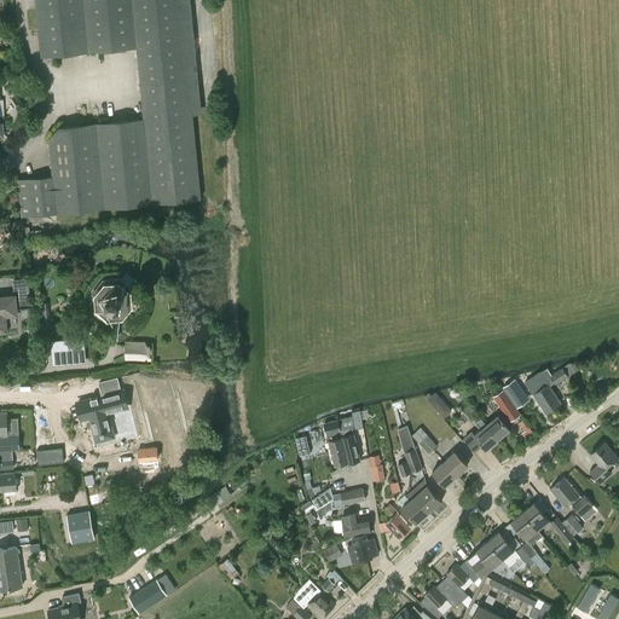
[(34,0),(41,57),(138,47),(145,119),(59,128),(50,139),(53,177),(18,180),(18,181),(19,194),(22,215),(22,217),(23,217),(201,198),(187,67),(197,65),(190,0),(34,0)]
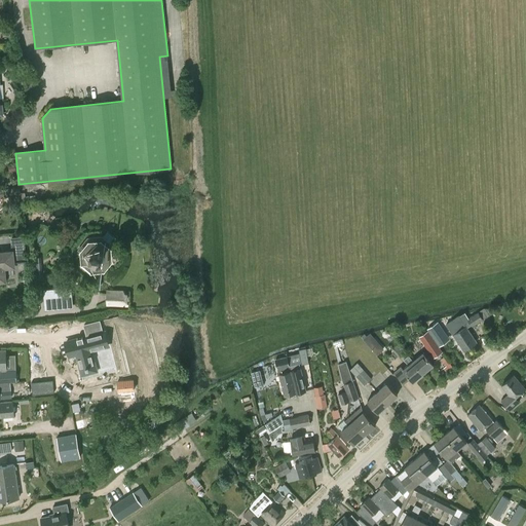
[(88,236),(78,250),(88,253),(89,259),(95,264),(101,263),(105,258),(104,252),(114,247),(120,239),(107,229),(101,235),(88,236)]
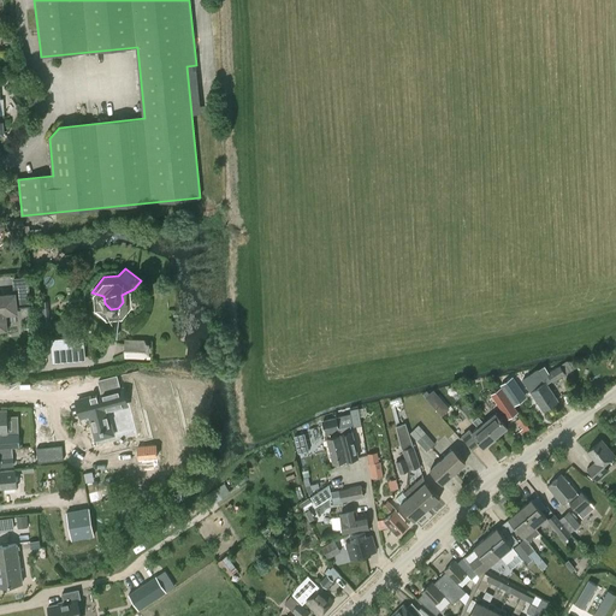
[(6,315),(17,314),(17,308),(31,307),(30,295),(28,279),(13,280),(15,295),(0,295),(0,331),(7,331),(6,315)]
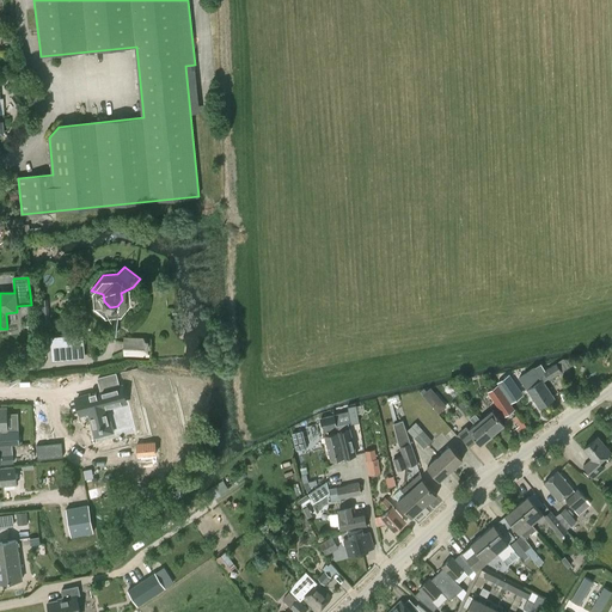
[(142,356),(142,340),(123,340),(123,356),(142,356)]
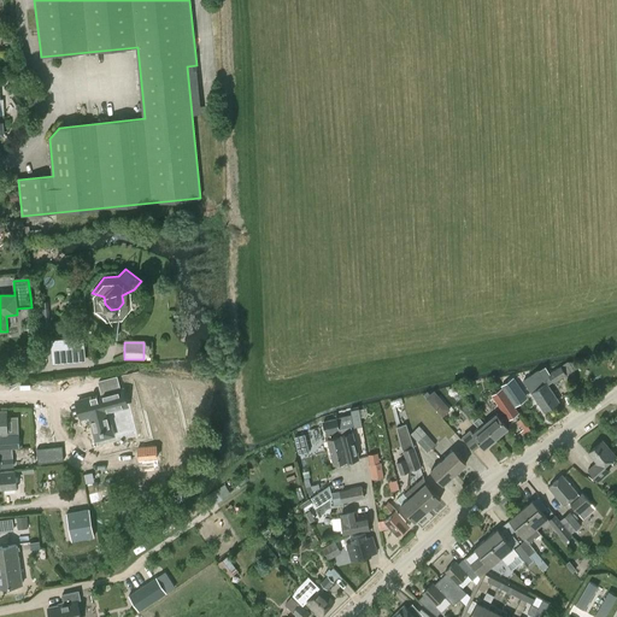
[(523,380),(529,389),(532,393),(544,412),(559,401),(548,387),(548,386),(546,383),(545,380),(550,376),(554,382),(574,370),(569,362),(560,366),(553,370),(550,374),(546,369),(545,366),(539,371),(538,370),(534,372),(523,380)]
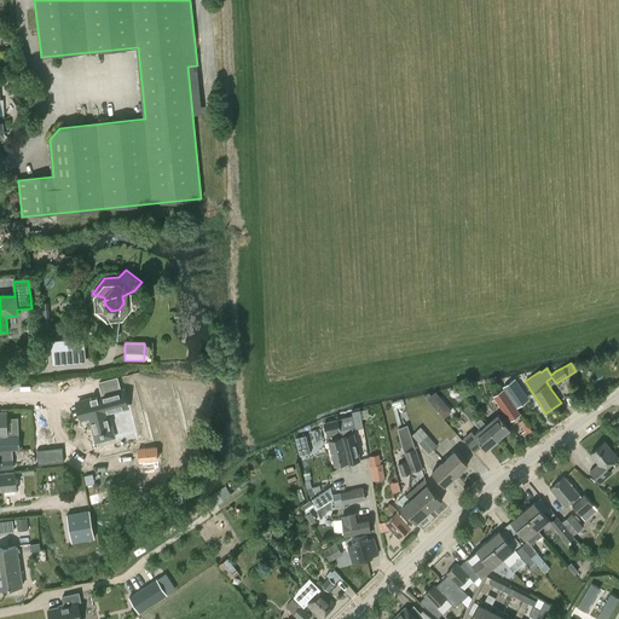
[(515,380),(503,387),(516,408),(528,399),(515,380)]
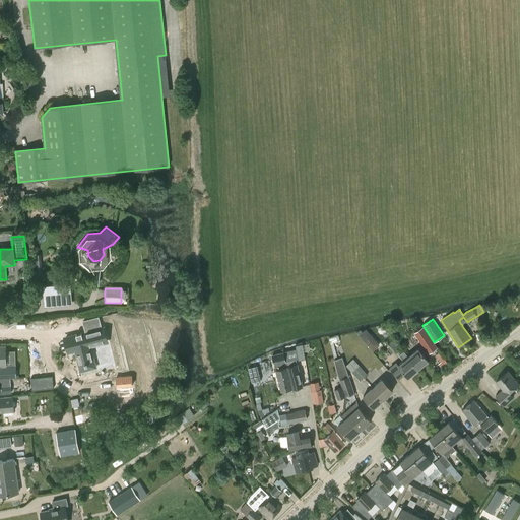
[(90,331),(69,337),(72,351),(76,351),(79,363),(96,359),(93,345),(105,342),(101,326),(89,329),(90,331)]
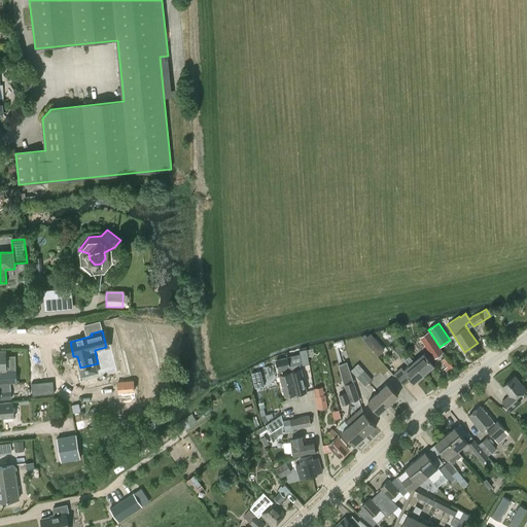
[(377,344),(369,335),(363,339),(372,349),(377,344)]
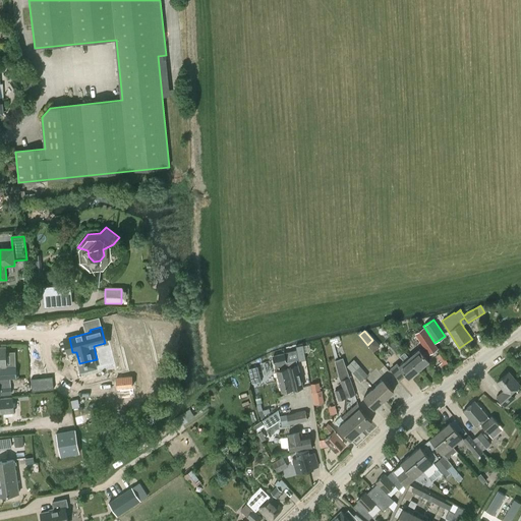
[(305,359),(302,345),(296,346),(298,360),(305,359)]
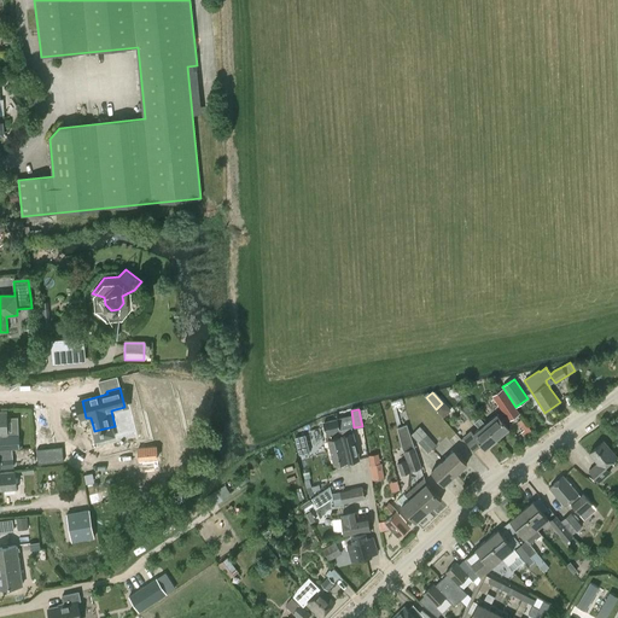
[(497,438),(508,429),(497,414),(485,425),(497,438)]
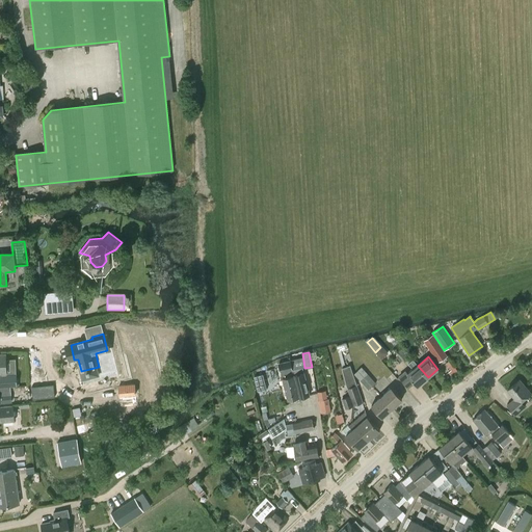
[(278,363),(288,400),(299,398),(292,370),(290,360),(278,363)]
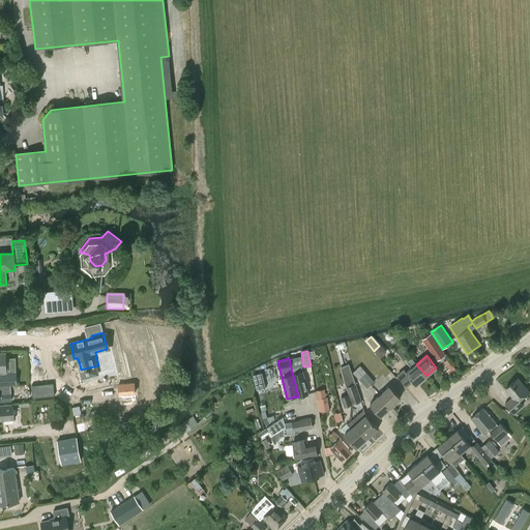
[(416,385),(427,376),(416,364),(412,358),(407,361),(412,367),(407,372),(404,367),(396,375),(407,386),(413,381),(416,385)]
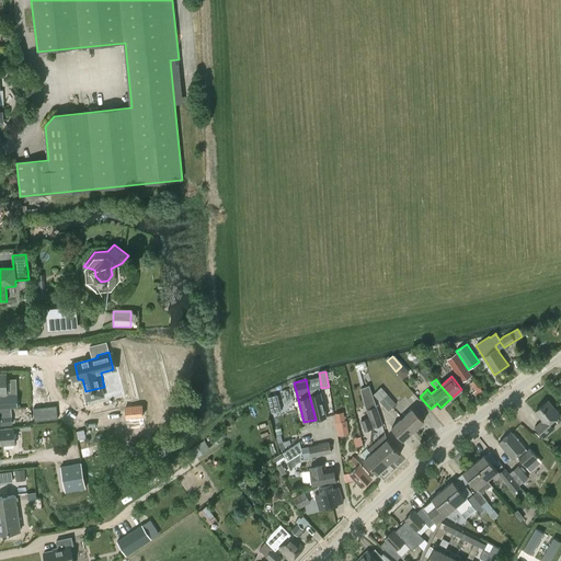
[(369,385),(361,388),(365,405),(367,410),(366,410),(368,418),(373,428),(382,425),(377,407),(376,407),(375,402),(369,385)]
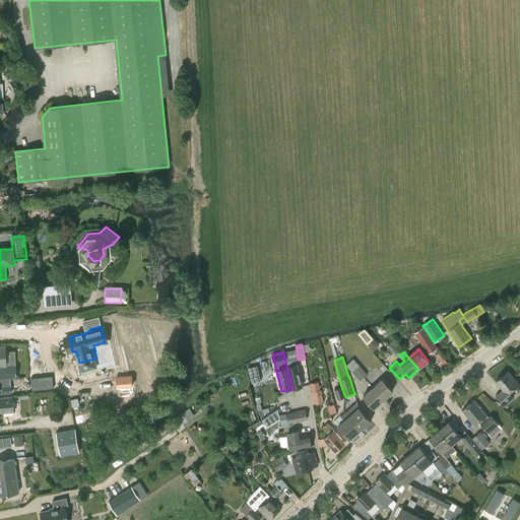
[(353,359),(350,362),(364,378),(368,375),(353,359)]
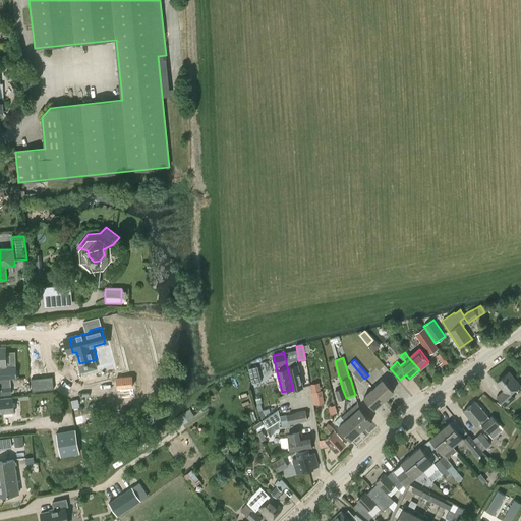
[(298,365),(297,366),(296,360),(286,362),(293,390),(303,388),(298,365)]
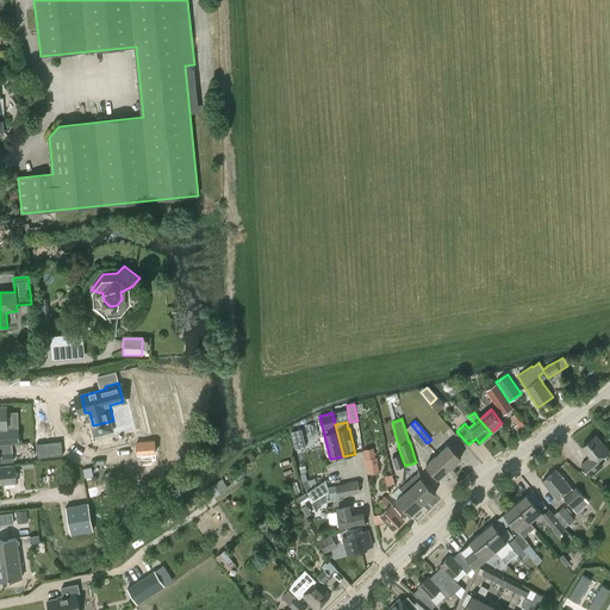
[(422,447),(427,443),(411,424),(405,429),(422,447)]
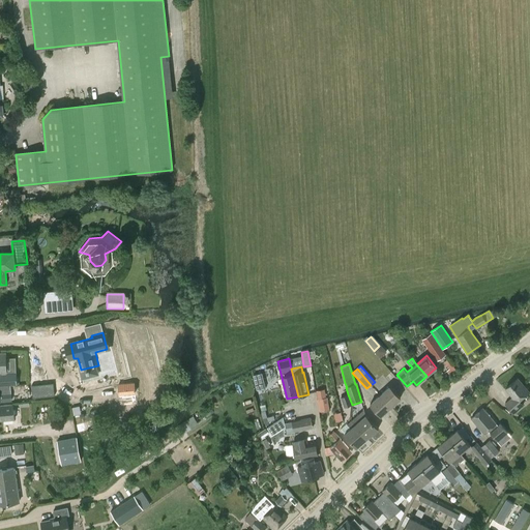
[(0,386),(18,385),(17,373),(0,374),(0,386)]
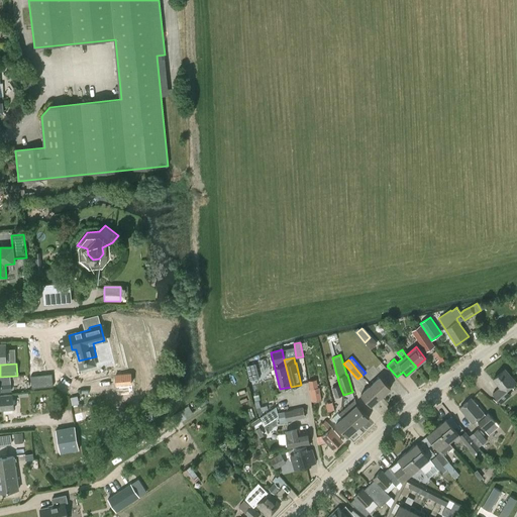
[(255,364),(247,367),(250,381),(260,379),(255,364)]
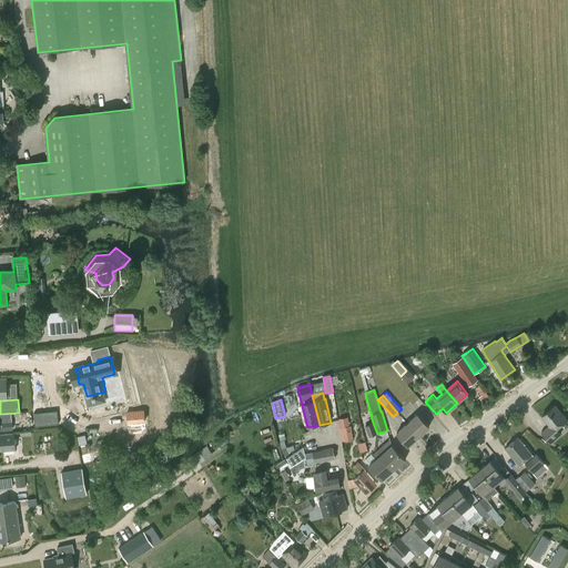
[(557,428),(567,421),(560,412),(555,406),(541,416),(549,425),(547,427),(540,433),(550,444),(561,434),(557,428)]
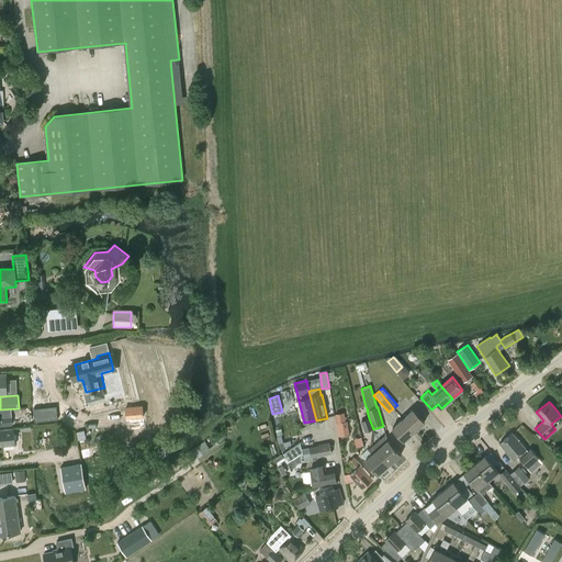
[(142,405),(125,407),(126,418),(143,416),(142,405)]
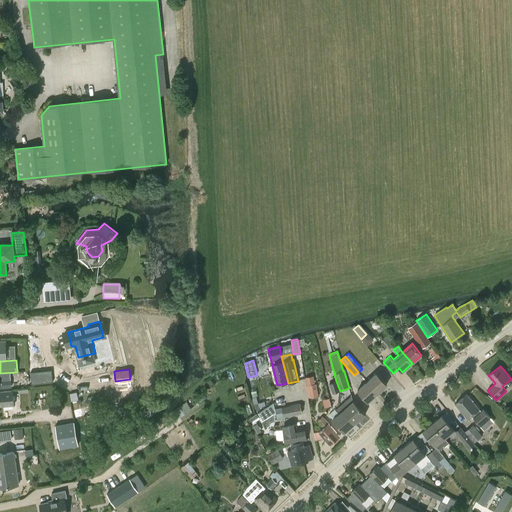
[(53,382),(52,370),(31,372),(32,384),(53,382)]
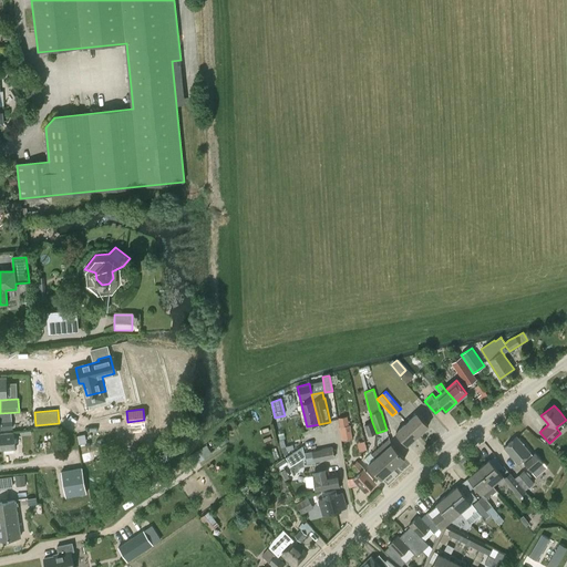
[(416,413),(405,423),(416,436),(429,426),(416,413)]
